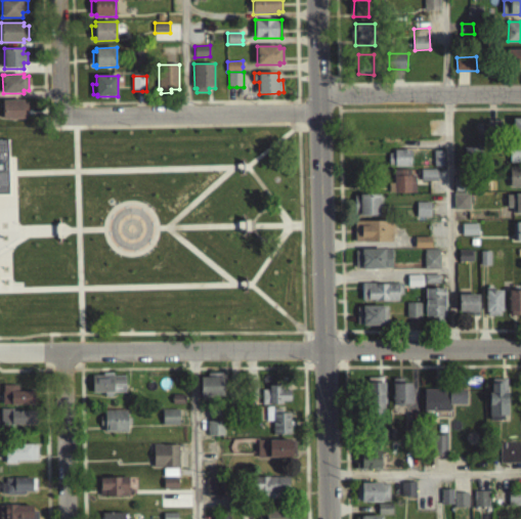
[(3,120),(3,100),(25,99),(25,102),(30,101),(30,117),(26,117),(26,119),(4,120),(3,120)]
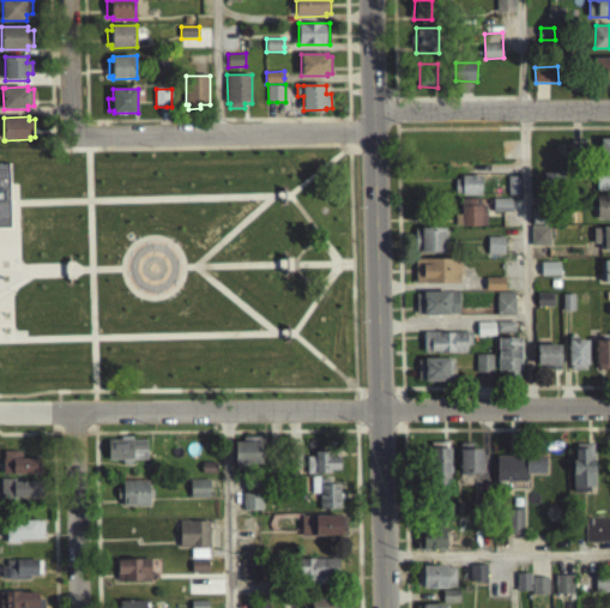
[(0,229),(2,229),(11,229),(12,229),(12,228),(12,210),(12,209),(11,196),(11,190),(11,184),(12,184),(12,182),(11,182),(11,166),(11,163),(10,163),(10,164),(1,164),(1,163),(0,163),(0,229)]
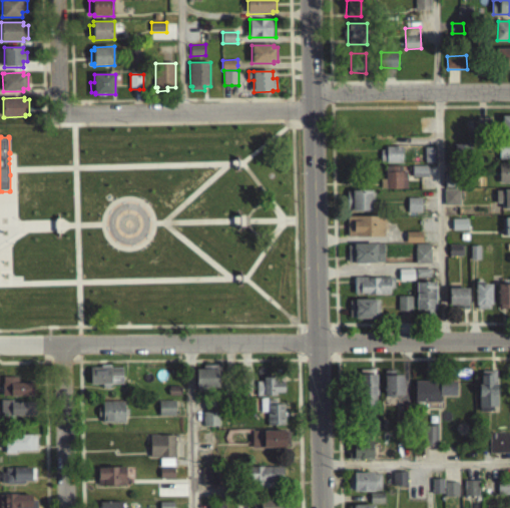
[(509,139),(501,139),(500,158),(509,158),(509,139)]
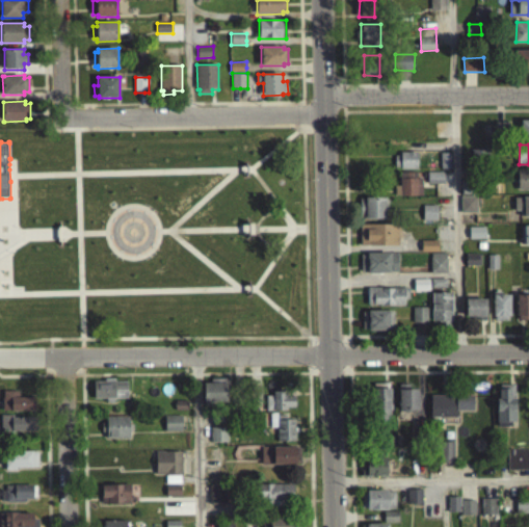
[(490,149),(473,151),(474,162),(491,161),(490,149)]
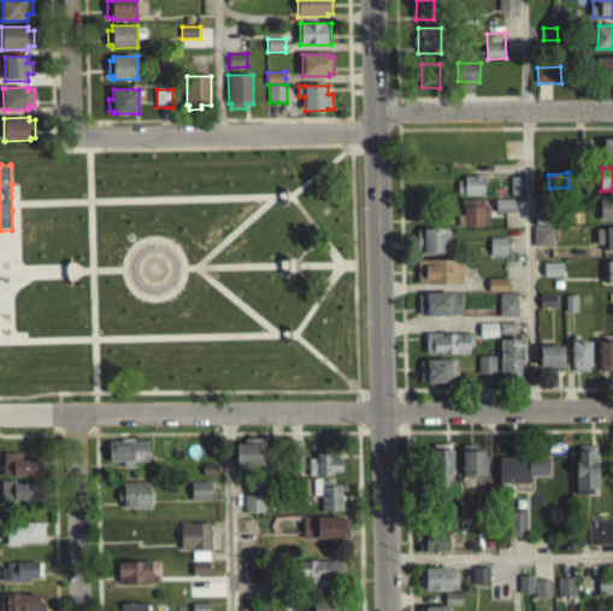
[(485,197),(485,178),(460,178),(460,197),(485,197)]
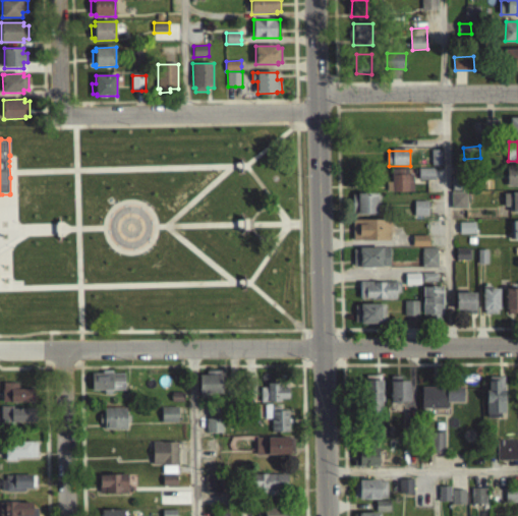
[(517,166),(508,166),(509,186),(517,185),(517,166)]
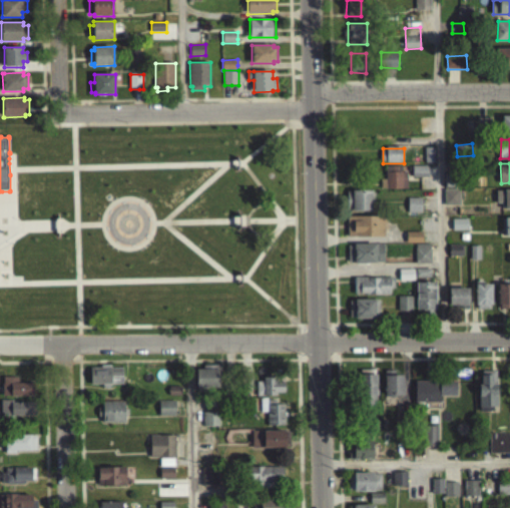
[(430,177),(430,165),(414,165),(414,177),(430,177)]
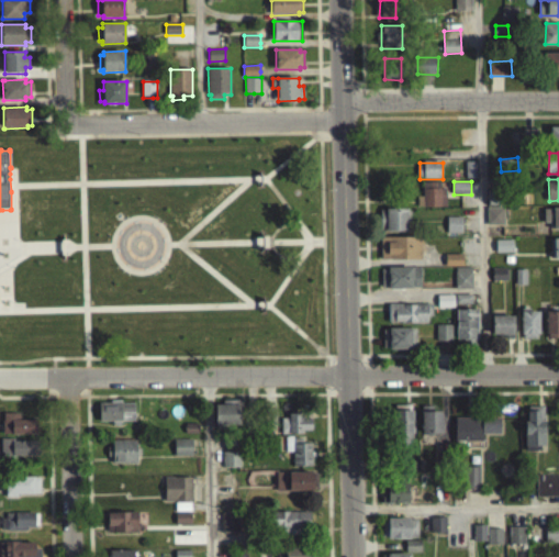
[(448,208),(448,184),(425,184),(425,197),(420,197),(418,207),(448,208)]
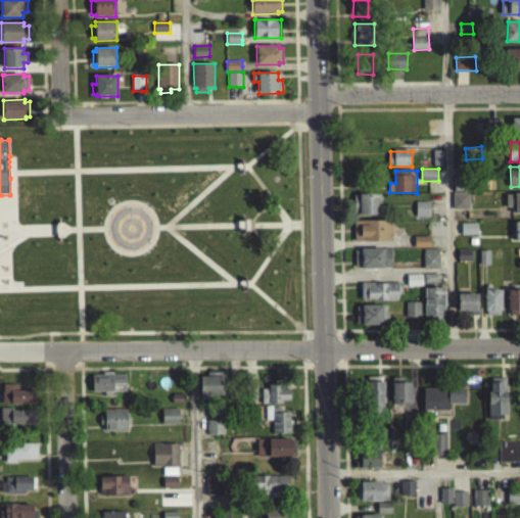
[(470,193),(456,194),(456,209),(471,209),(470,193)]
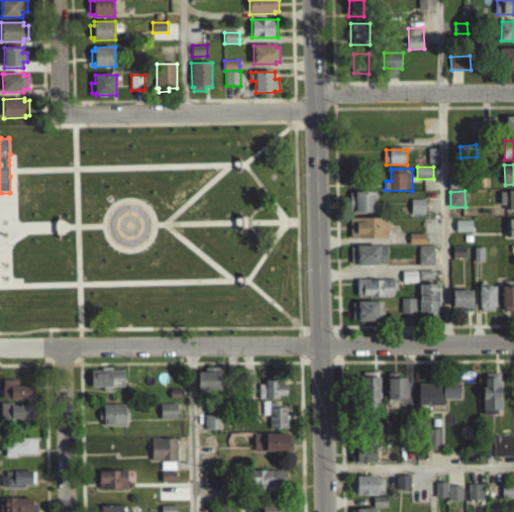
[(511,210),(513,210),(513,191),(502,192),(502,204),(511,204),(511,210)]
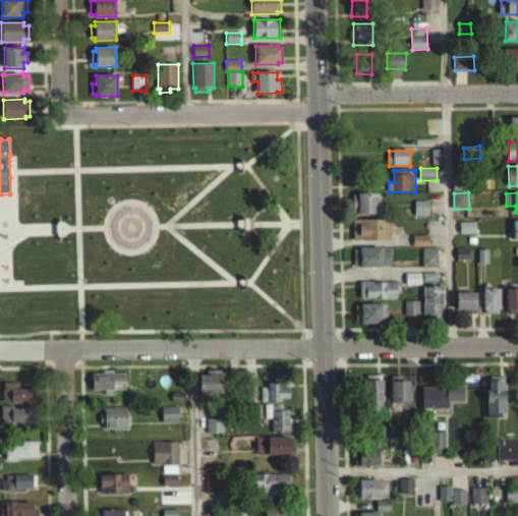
[(354,215),(381,214),(380,193),(354,193),(354,215)]
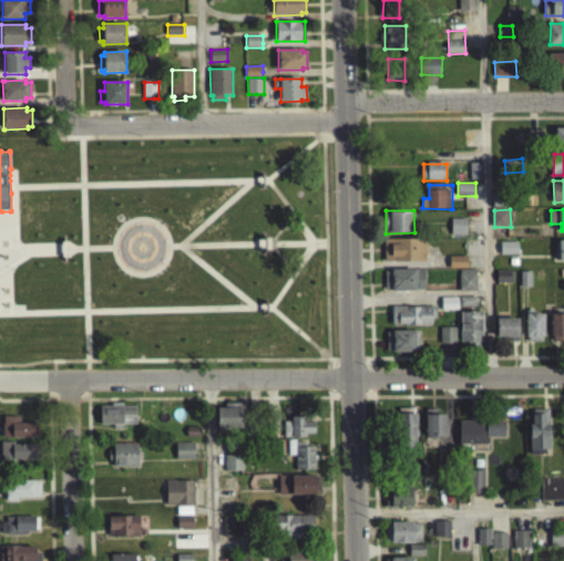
[(469,219),(453,218),(452,235),(468,235),(469,219)]
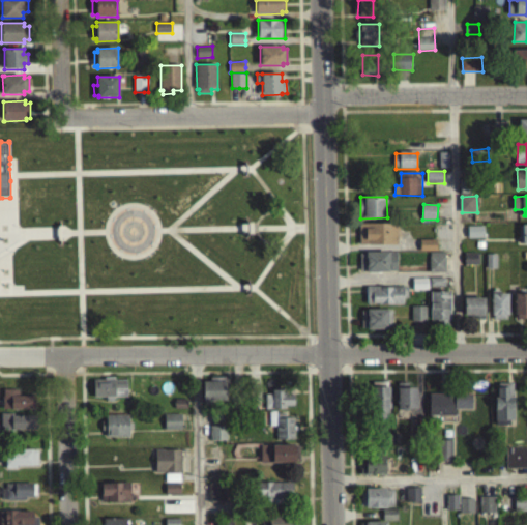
[(361,244),(399,244),(400,224),(361,224),(361,244)]
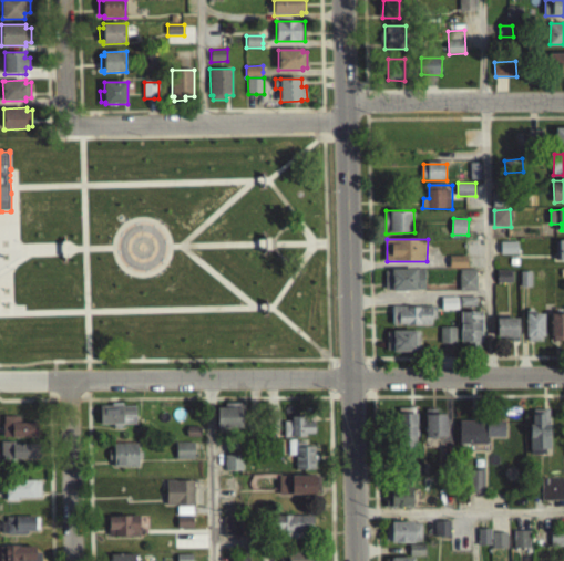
[(520,241),(502,242),(502,256),(521,255),(520,241)]
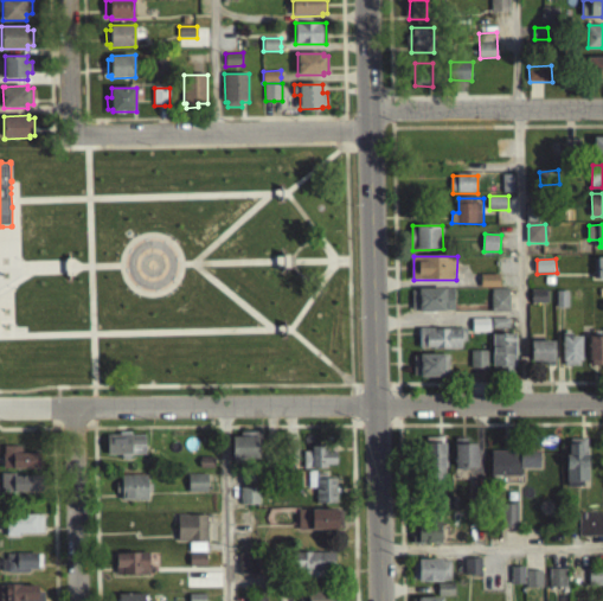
[(501,287),(501,275),(482,274),(482,287),(501,287)]
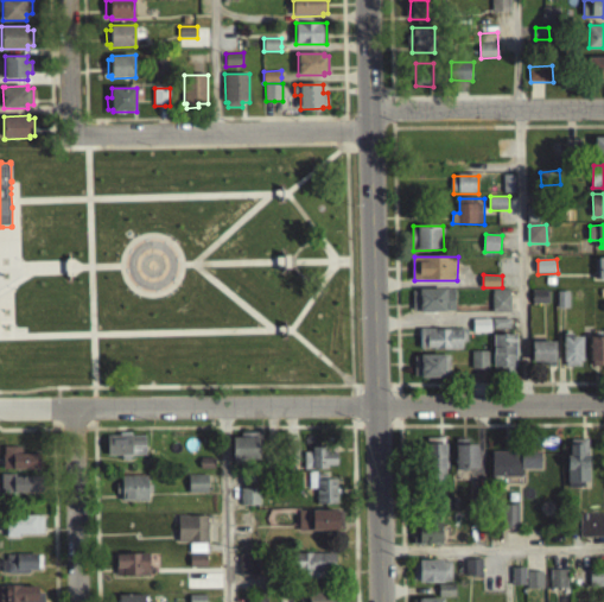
[(456,289),(414,290),(415,312),(457,311),(456,289)]
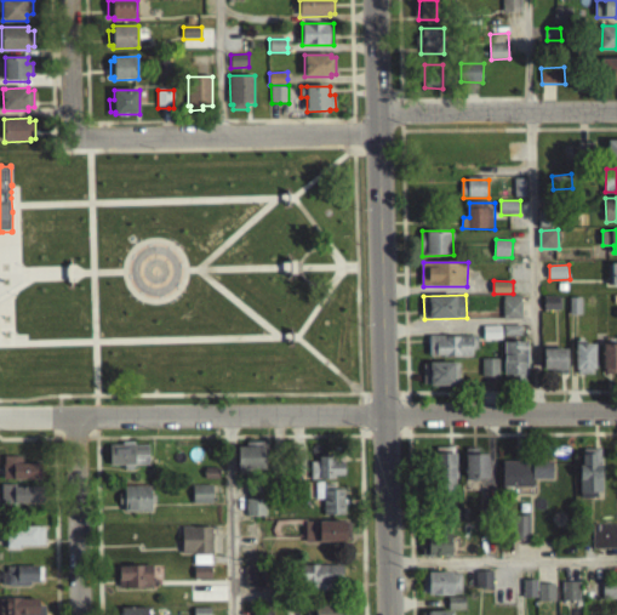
[(524,319),(523,296),(504,296),(504,319),(524,319)]
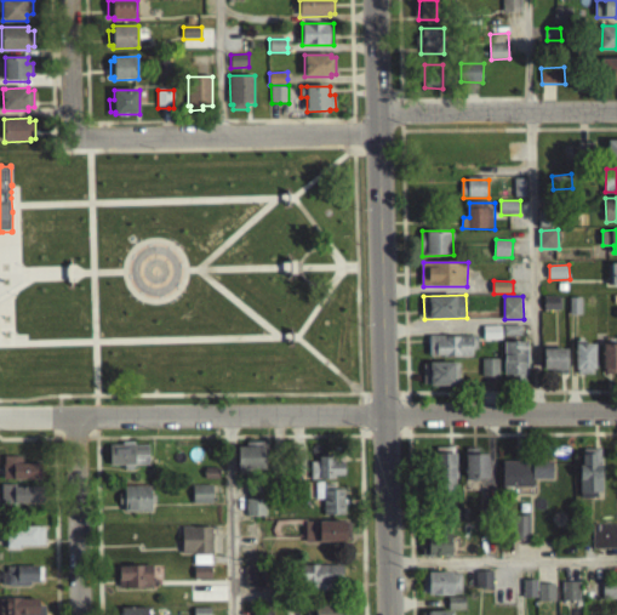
[(564,296),(546,297),(546,311),(564,311),(564,296)]
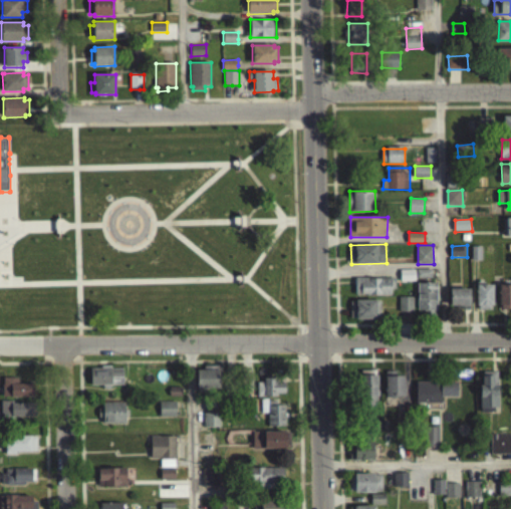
[(483,260),(483,246),(473,246),(474,260),(483,260)]
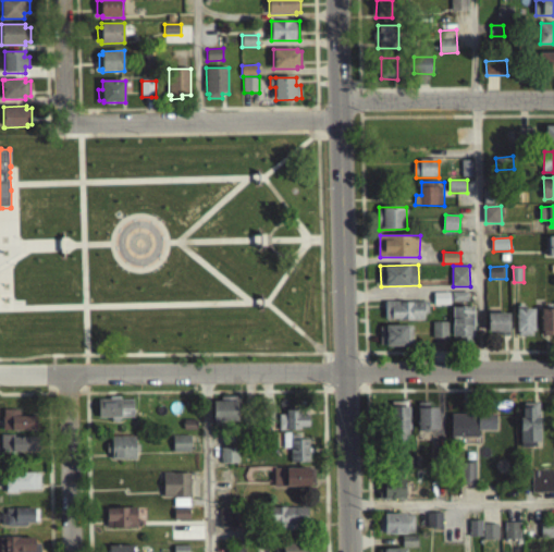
[(426,302),(386,303),(386,321),(426,320),(426,302)]
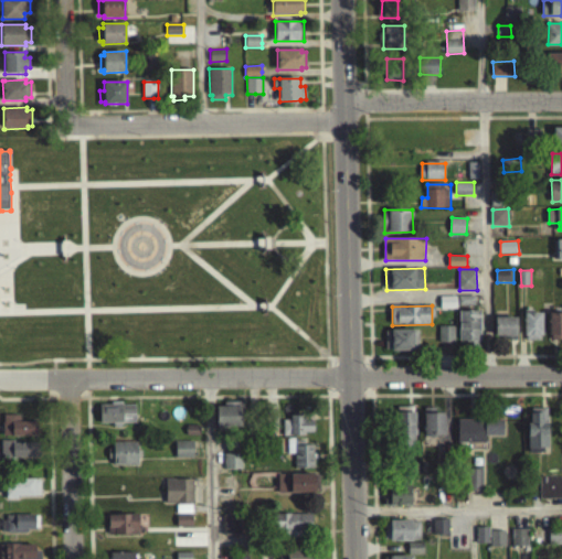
[(483,311),(460,311),(462,344),(483,344),(483,311)]
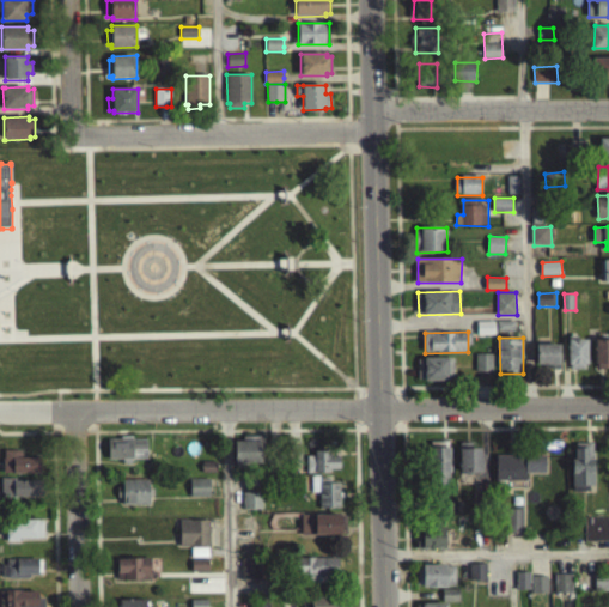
[(590,369),(590,339),(570,339),(570,369),(590,369)]
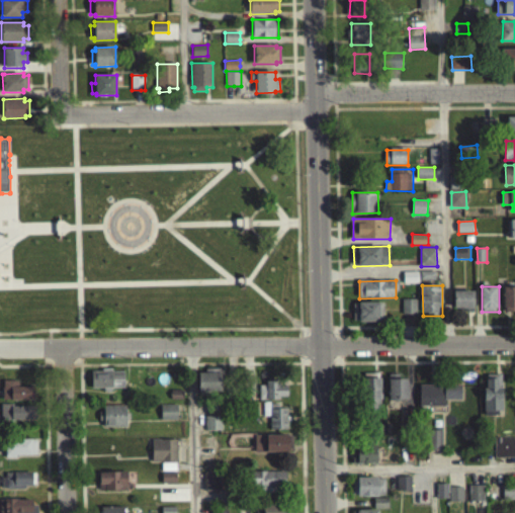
[(514,286),(505,286),(505,312),(514,312),(514,286)]
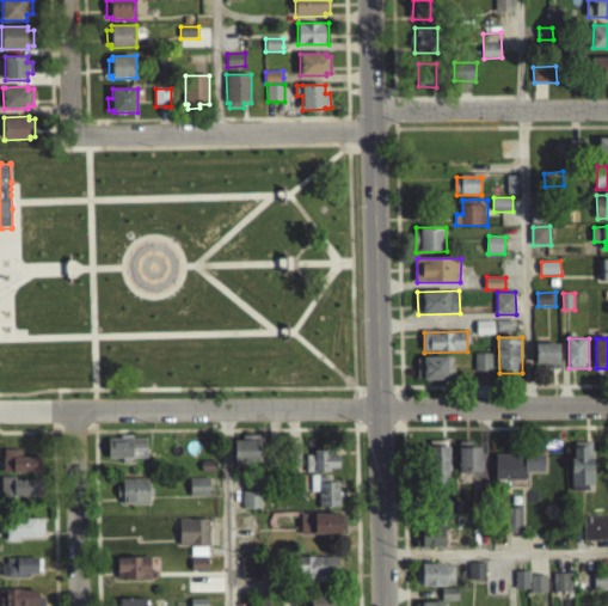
[(536,367),(562,368),(562,344),(538,343),(536,367)]
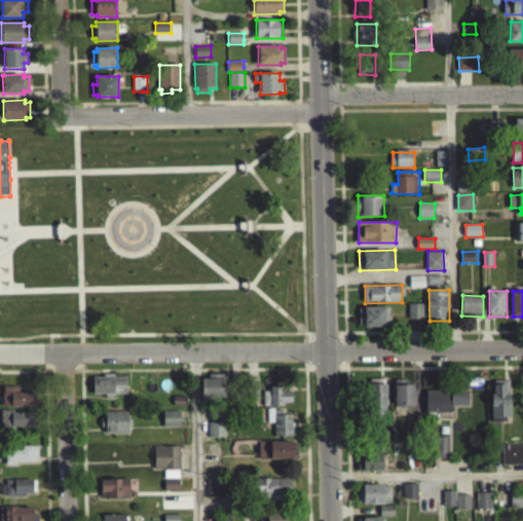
[(424,304),(410,304),(410,321),(424,321),(424,304)]
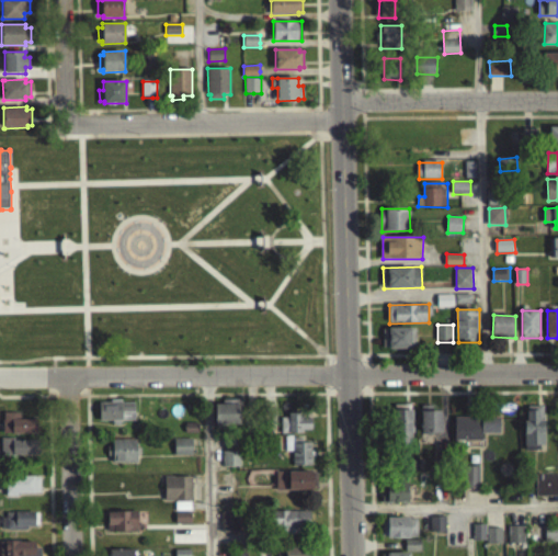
[(418,329),(385,328),(384,349),(417,349),(418,329)]
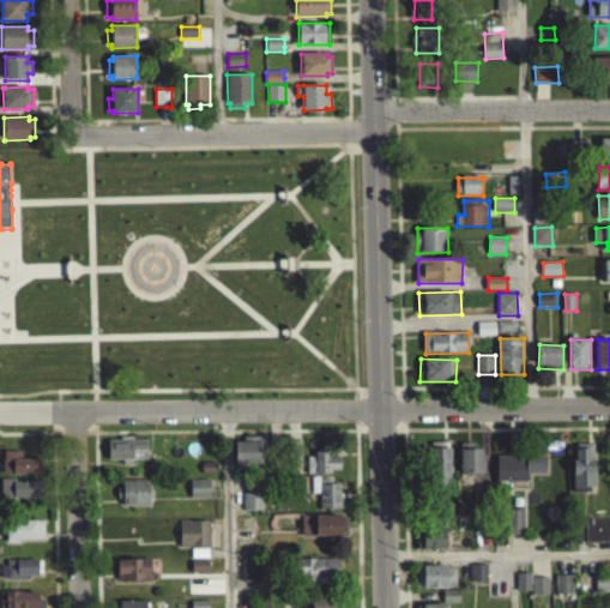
[(150,462),(149,439),(109,440),(110,461),(124,461),(124,462),(150,462)]
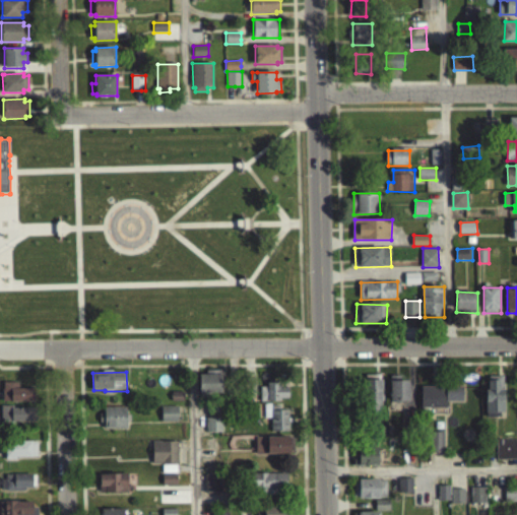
[(200,373),(201,396),(224,396),(224,373),(200,373)]
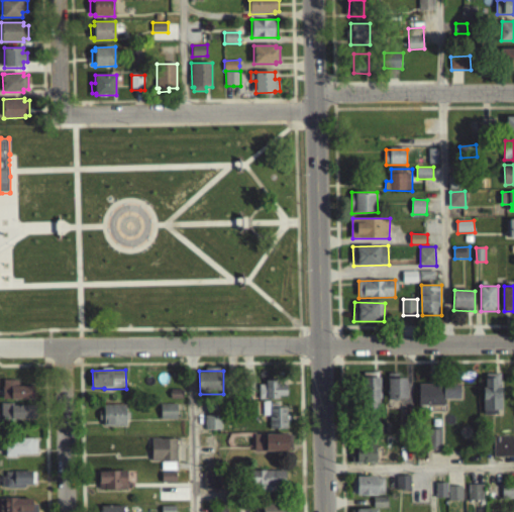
[(381,374),(362,374),(363,409),(382,409),(381,374)]
